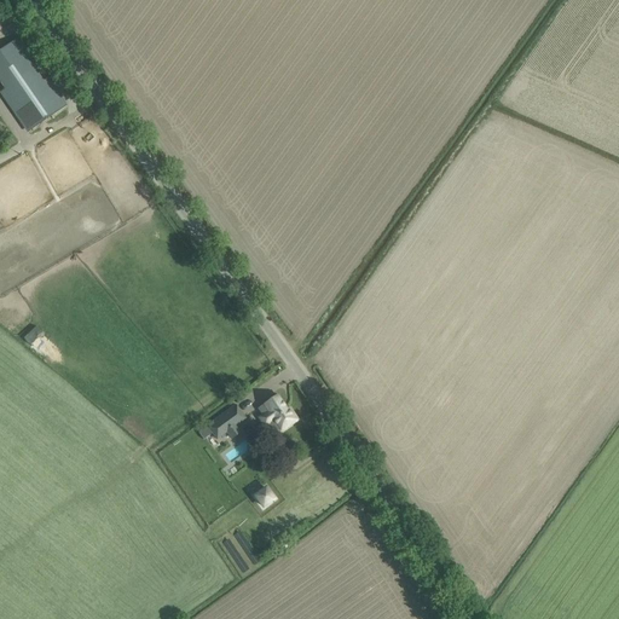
[(10,45),(0,51),(0,82),(4,90),(3,91),(29,132),(57,113),(67,106),(47,77),(42,81),(38,74),(42,71),(19,38),(10,45)]
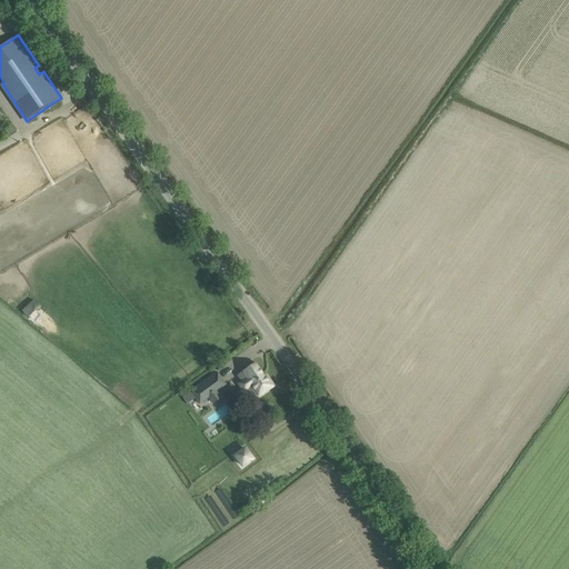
[(41,321),(41,310),(29,310),(29,321),(41,321)]
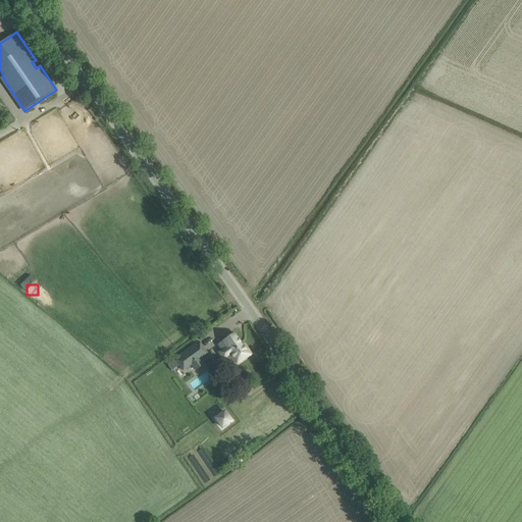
[(218,346),(220,345),(223,349),(221,350),(221,351),(218,353),(223,360),(226,358),(231,365),(236,362),(237,364),(251,355),(244,345),(243,346),(235,333),(218,345),(218,346)]
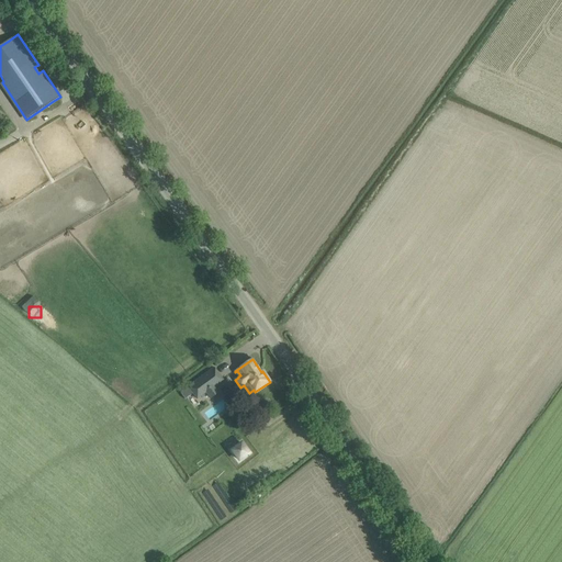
[(214,368),(188,386),(197,400),(206,392),(205,391),(208,389),(209,390),(211,389),(210,388),(212,385),(213,388),(223,380),(214,368)]
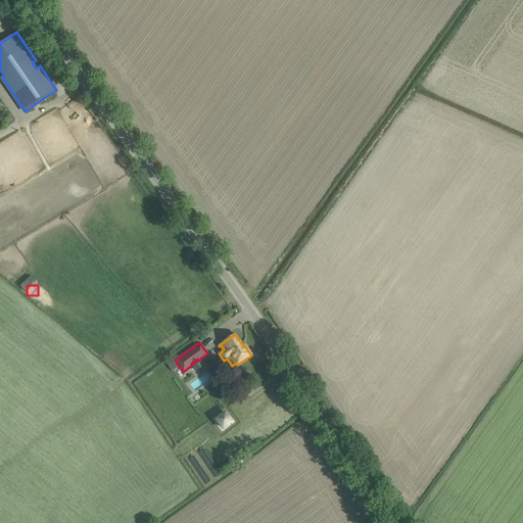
[(226,412),(215,421),(223,432),(234,423),(226,412)]
